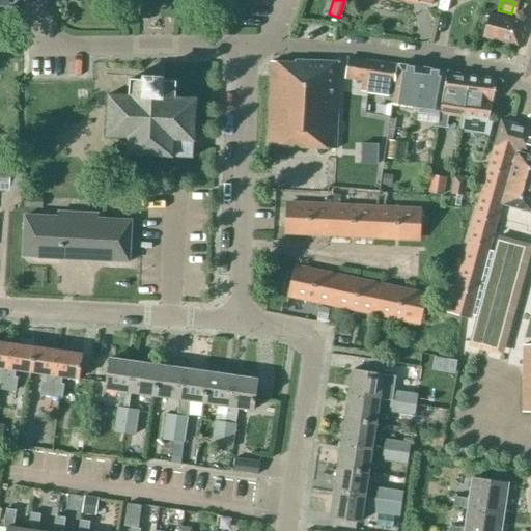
[(483,37),(516,46),(523,23),(488,14),(483,37)]
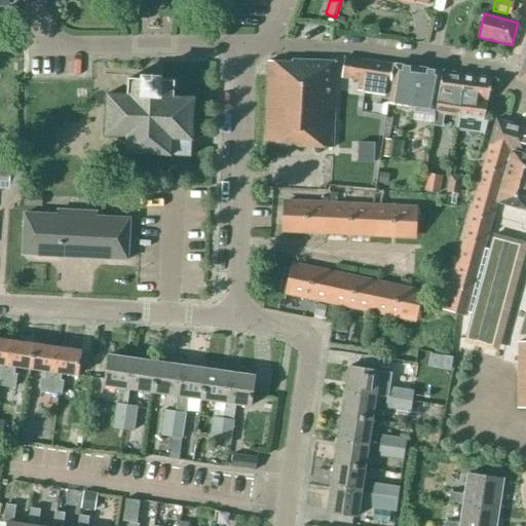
[(358,90),(389,95),(393,65),(345,58),(342,78),(360,80),(358,90)]
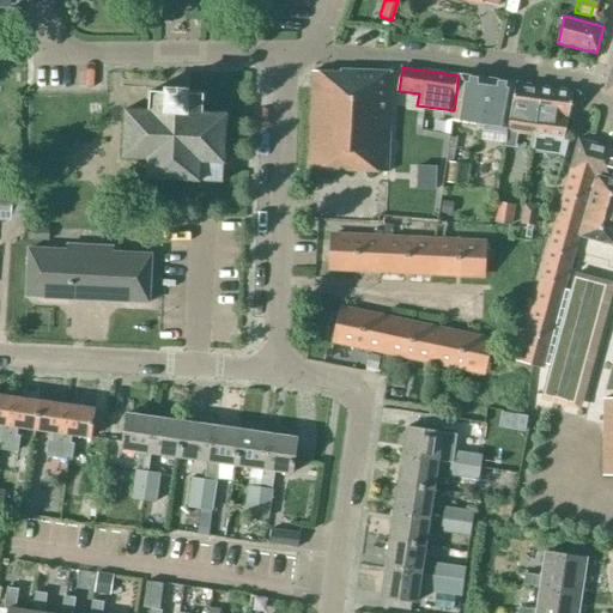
[(307,171),(387,173),(392,72),(340,71),(340,73),(313,72),(307,171)]
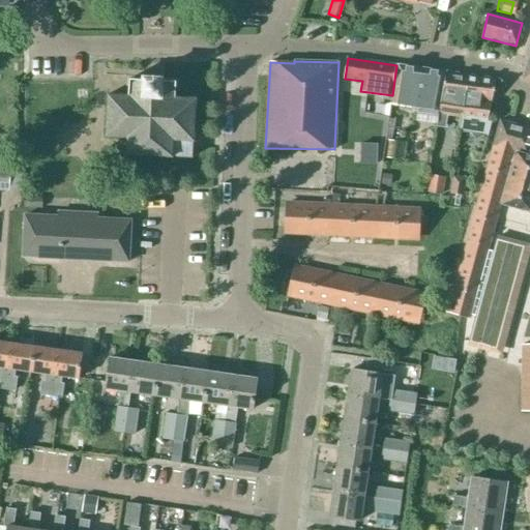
[(391,105),(415,108),(421,68),(398,65),(391,105)]
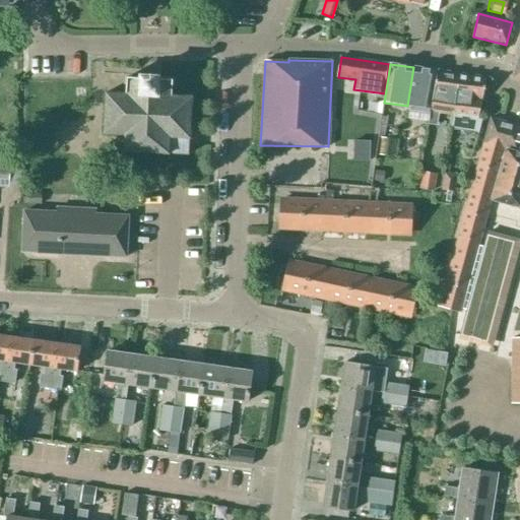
[(437,70),(413,67),(407,106),(431,110),(437,70)]
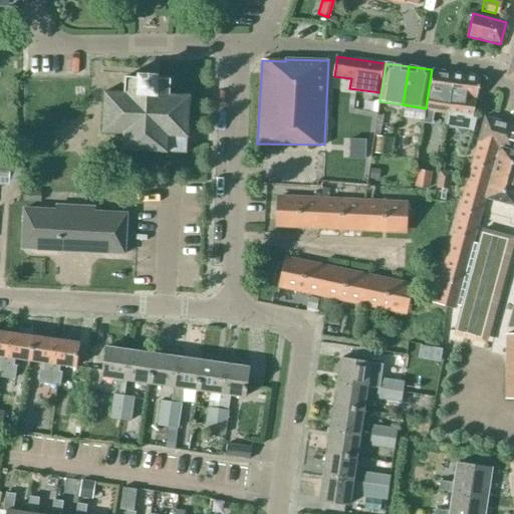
[(452,90),(455,73),(433,69),(424,126),(433,125),(435,112),(448,114),(452,90)]
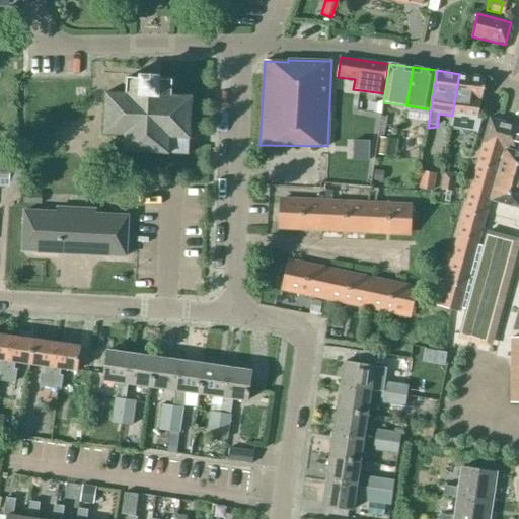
[(479,119),(487,78),(459,74),(456,91),(452,116),(450,130),(479,133),(482,120),(479,119)]
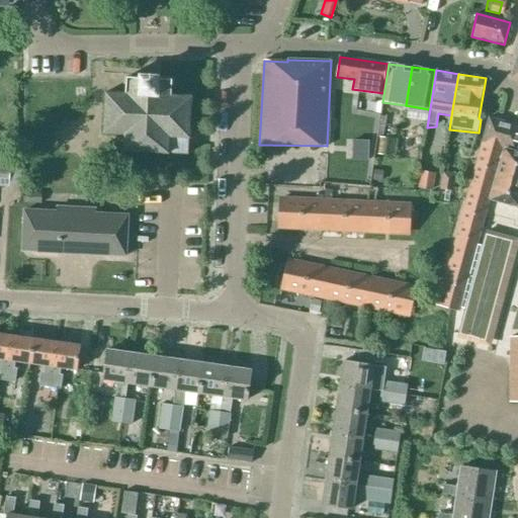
[(168,153),(188,154),(191,97),(171,96),(172,80),(158,79),(140,78),(126,78),(125,94),(105,93),(103,135),(123,136),(122,152),(168,154),(168,153)]
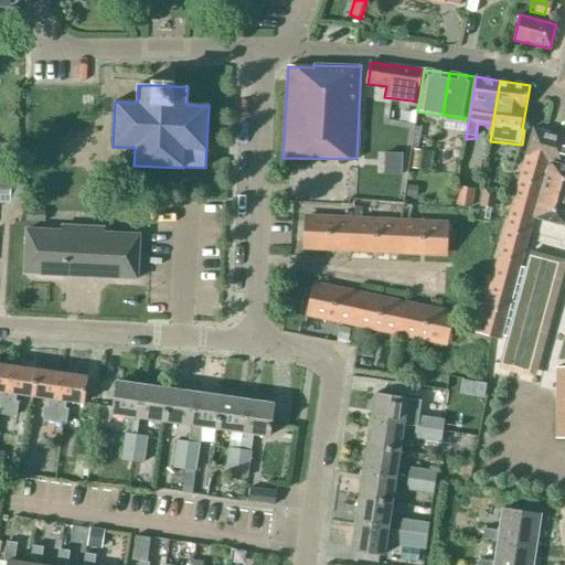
[(412,147),(411,149),(414,150),(417,150),(417,148),(420,128),(415,127),(412,147)]
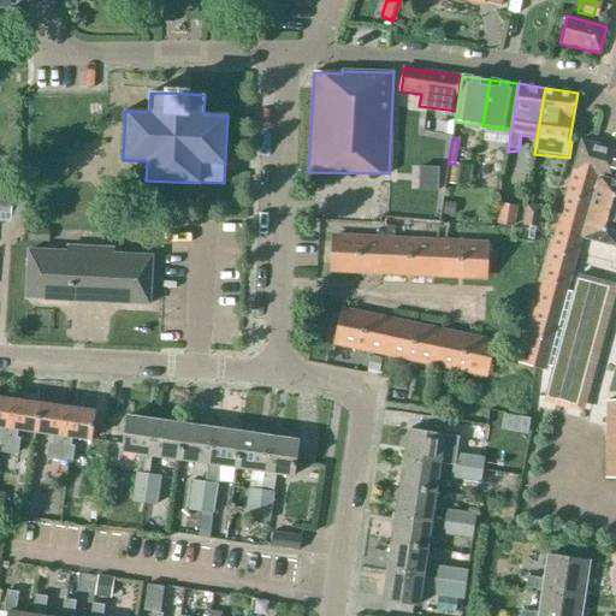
[(615,166),(615,148),(581,140),(573,170),(598,177),(612,181),(615,166)]
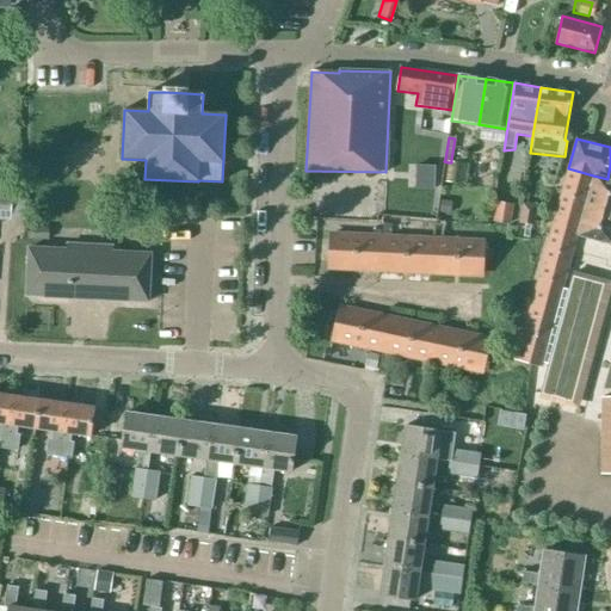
[(451,162),(448,162),(446,183),(463,184),(466,164),(451,162)]
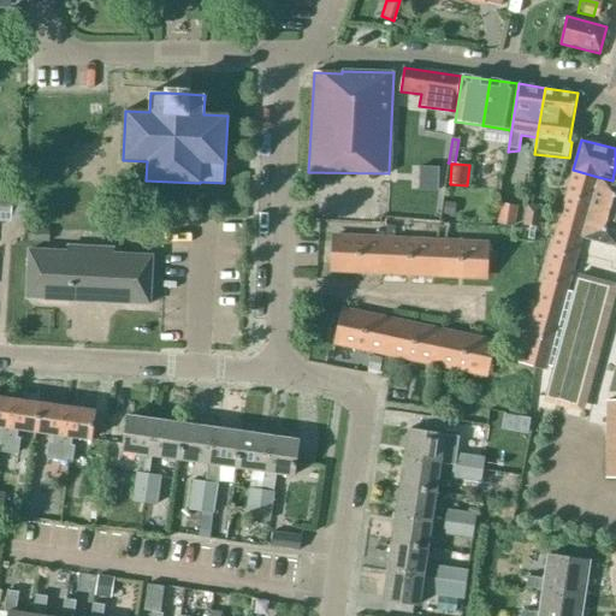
[(534,312),(520,362),(548,369),(548,366),(568,291),(582,237),(599,178),(573,171),(564,199),(557,226),(550,255),(542,283),(534,312)]
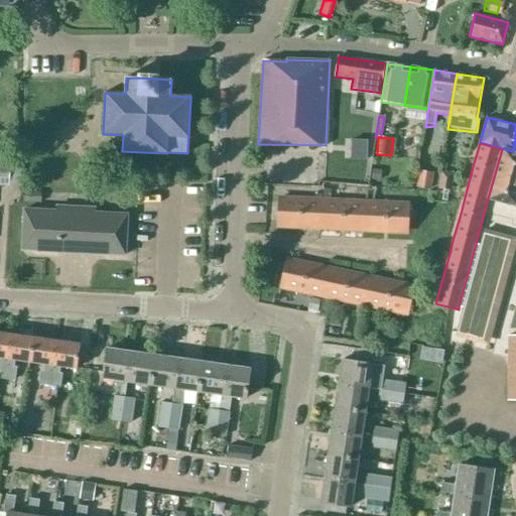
[(488,199),(515,206),(515,152),(502,149),(488,199)]
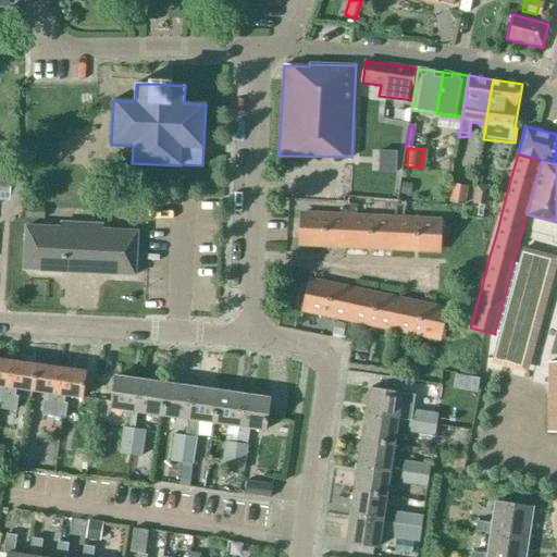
[(0,175),(0,199),(11,200),(12,176),(0,175)]
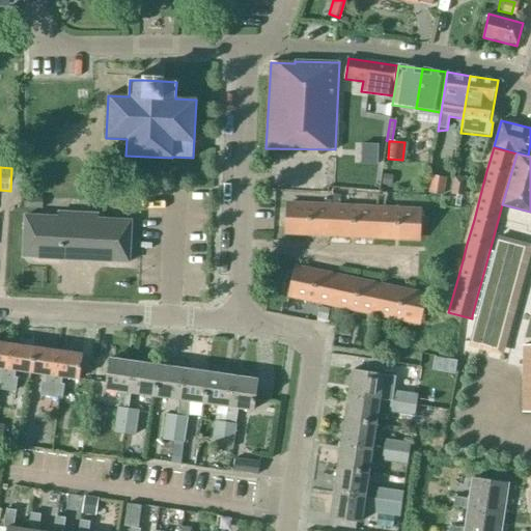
[(383,173),(381,185),(391,187),(393,175),(383,173)]
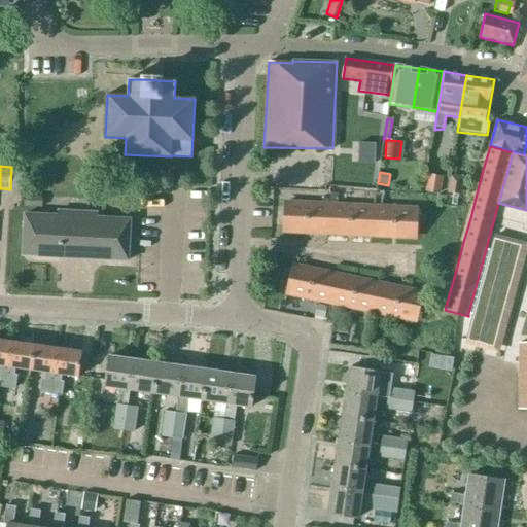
[(294,185),(316,184),(315,173),(294,174),(294,185)]
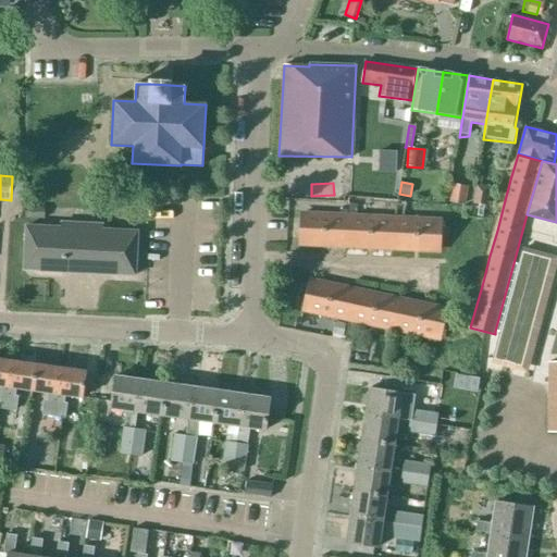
[(450,203),(466,205),(468,187),(454,185),(450,203)]
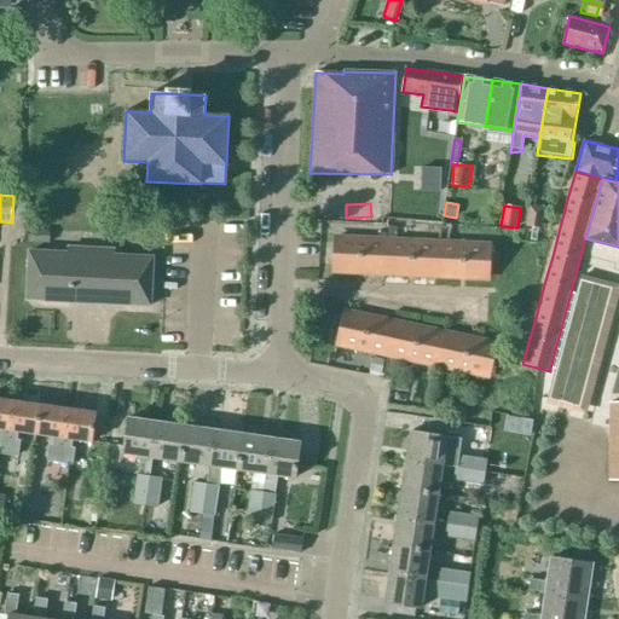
[(527,227),(542,229),(544,207),(530,206),(527,227)]
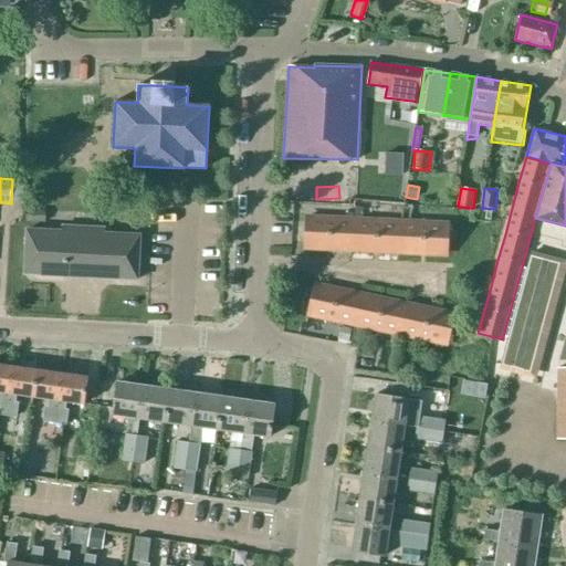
[(28,210),(28,222),(45,223),(46,211),(28,210)]
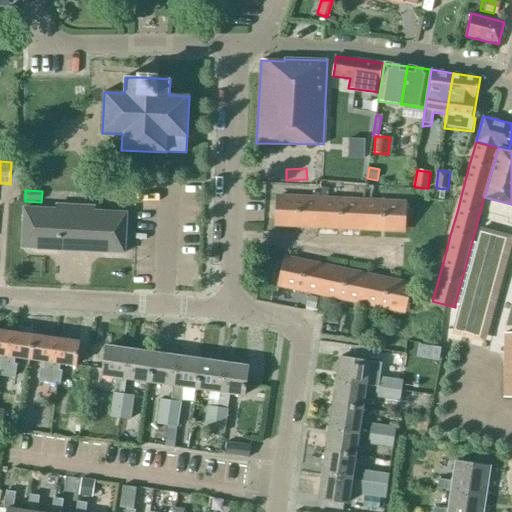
[(277,197),(275,225),(318,227),(319,199),(277,197)]
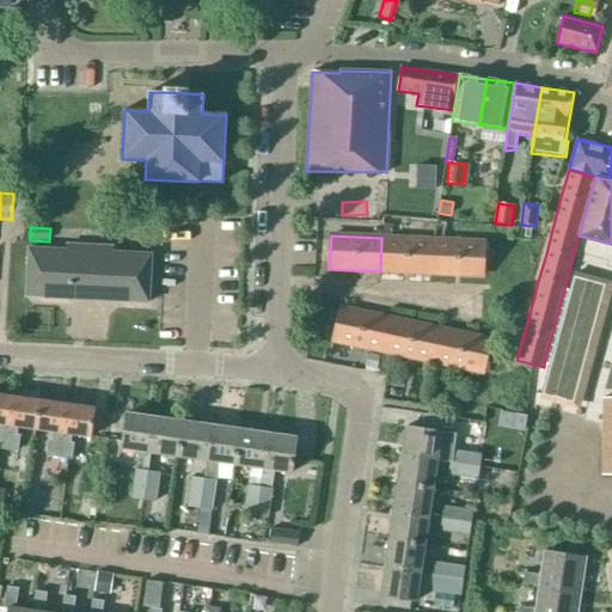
[(432,274),(433,240),(381,238),(380,271),(432,274)]
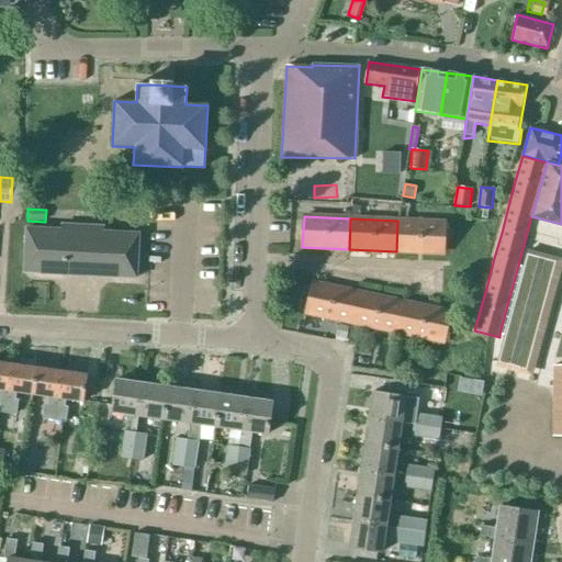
[(445,223),(397,221),(396,251),(444,254),(445,223)]
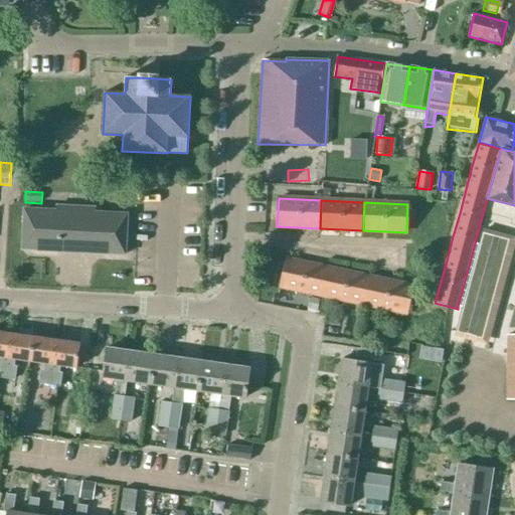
[(22,249),(125,254),(127,214),(95,212),(96,208),(56,206),(56,210),(24,209),(22,249)]
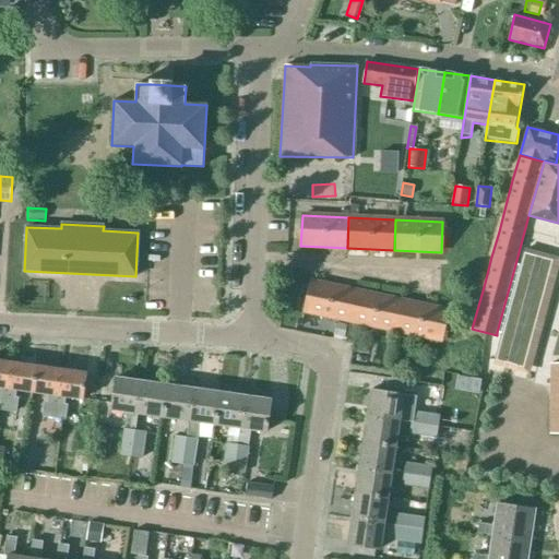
[(502,333),(495,361),(525,370),(556,259),(525,250),(521,265),(515,264),(497,332),(502,333)]
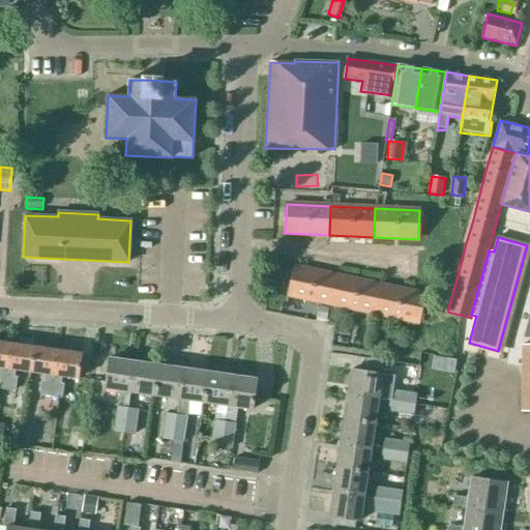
[(331,304),(337,276),(294,267),(288,295),(331,304)]
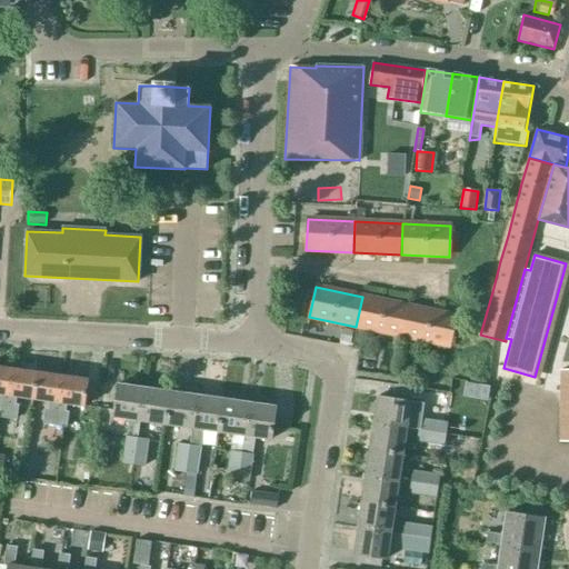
[(402,337),(409,307),(362,297),(356,327),(402,337)]
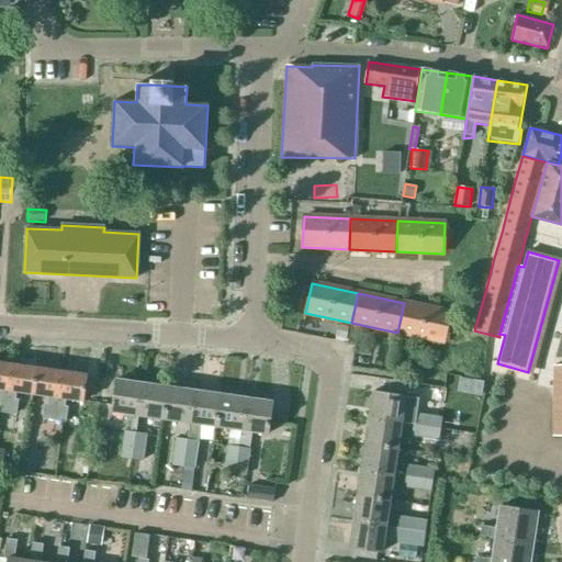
[(450,312),(404,303),(397,333),(444,343),(450,312)]
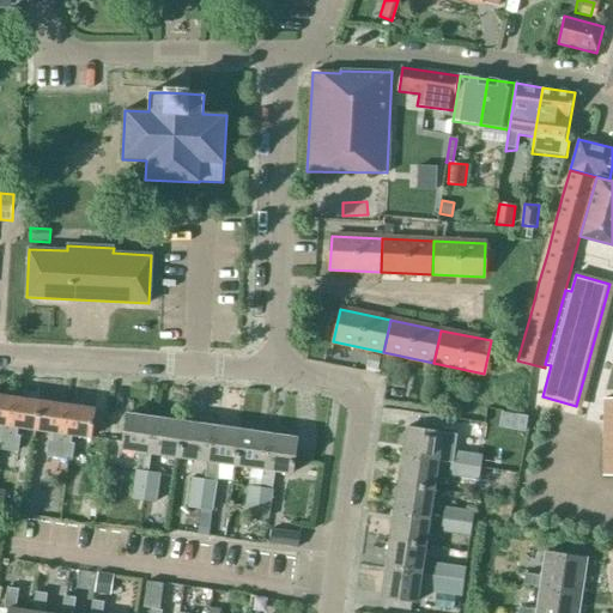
[(369,353),(365,368),(376,370),(377,370),(380,357),(375,356),(369,353)]
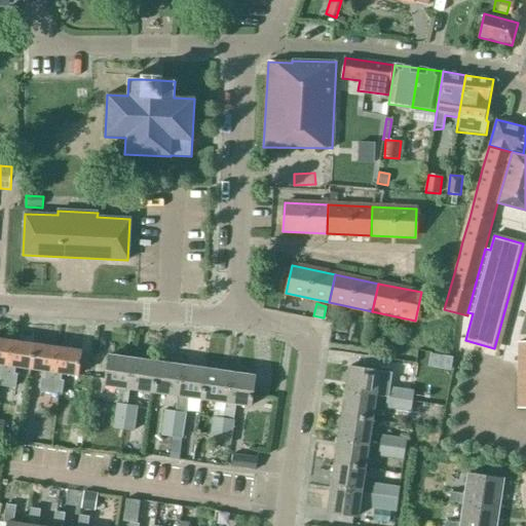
[(0,385),(4,386),(10,341),(0,339),(0,385)]
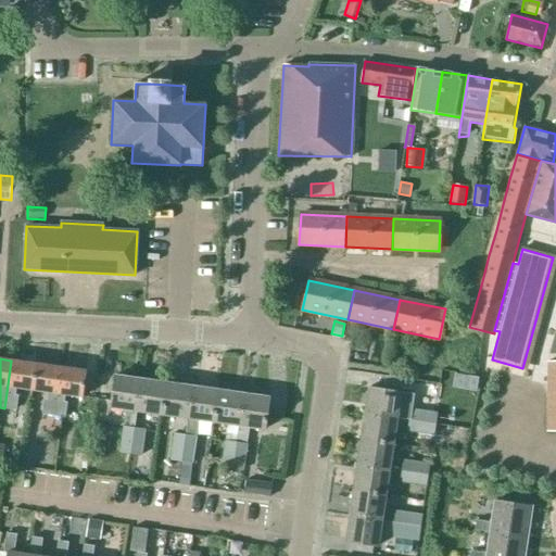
[(36,364),(11,361),(4,408),(15,409),(17,396),(14,395),(15,388),(32,390),(36,364)]
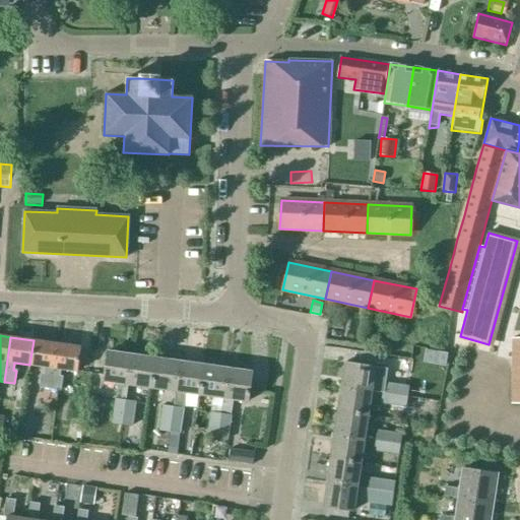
[(50,388),(57,344),(34,340),(29,365),(46,368),(45,375),(42,374),(40,387),(50,388)]
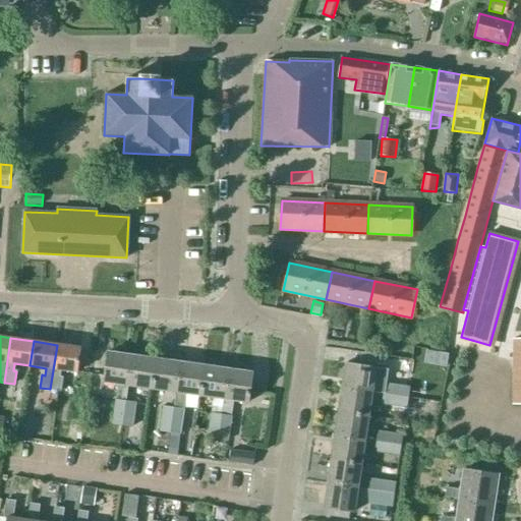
[(80,348),(57,345),(50,389),(60,391),(62,378),(59,378),(60,370),(76,372),(80,348)]
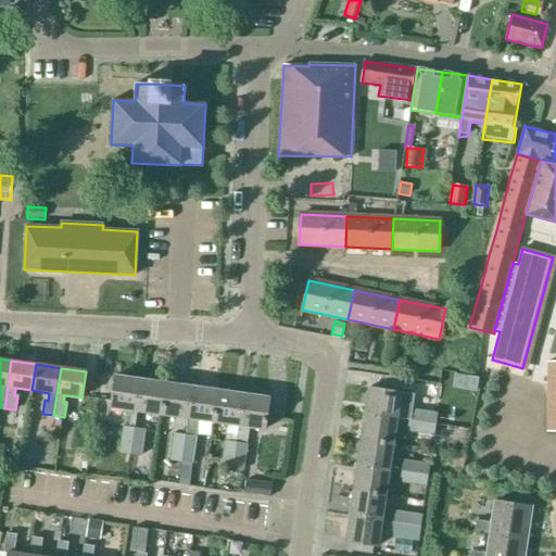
[(130,453),(135,427),(136,412),(141,379),(115,376),(110,408),(125,409),(119,452),(130,453)]
